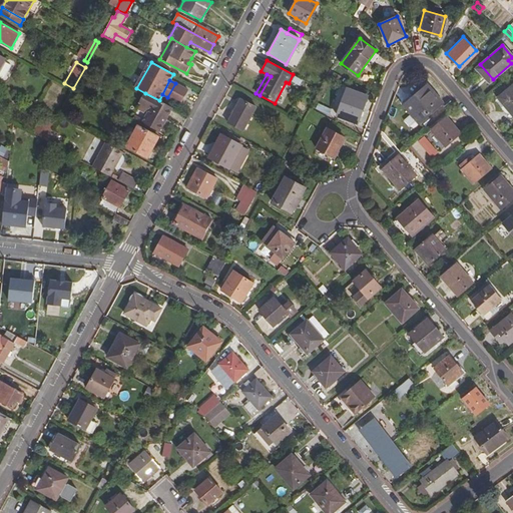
[(188,90),(175,83),(167,97),(180,104),(188,90)]
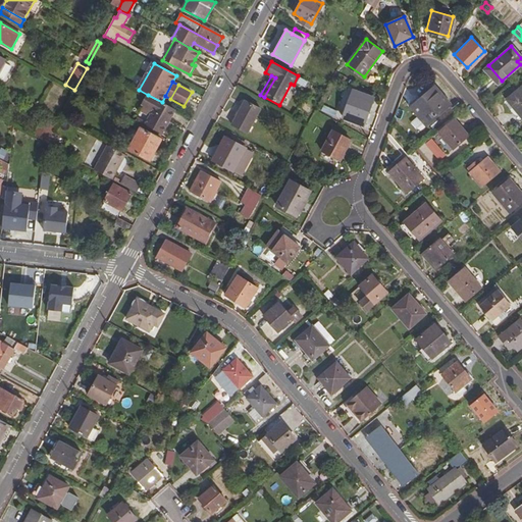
[(521,86),(507,99),(521,115),(521,86)]
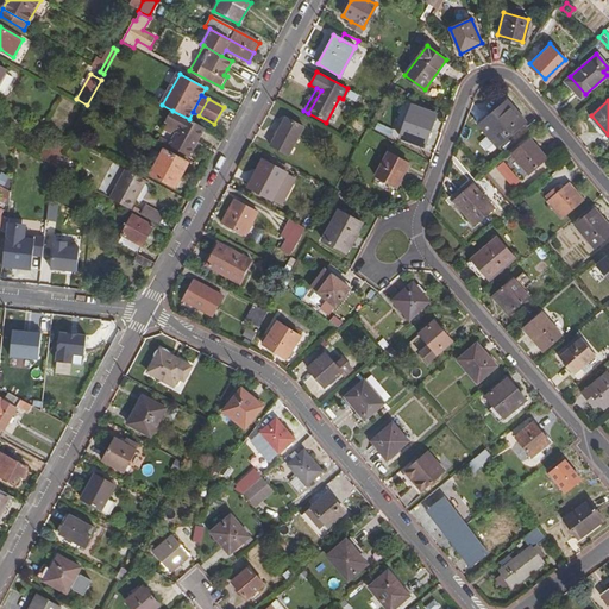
[(478,123),(496,145),(525,121),(507,101),(489,118),(487,115),(478,123)]
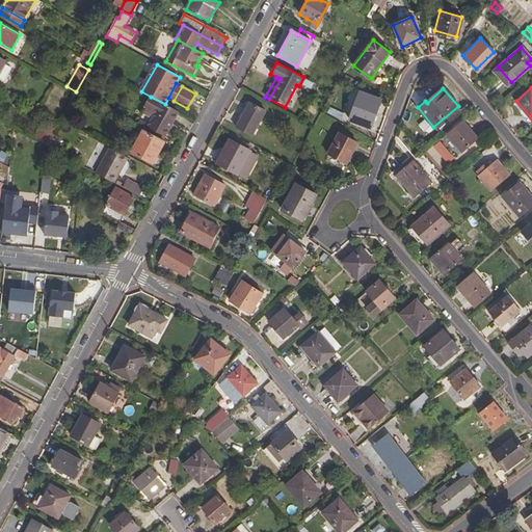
[(81,94),(76,91),(72,100),(77,103),(81,94)]
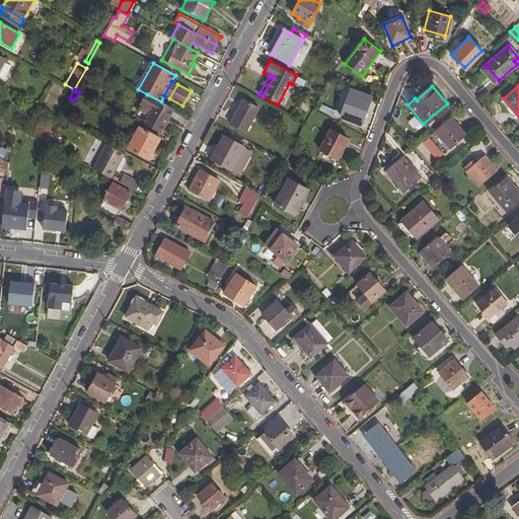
[(341,117),(362,124),(371,97),(351,89),(341,117)]
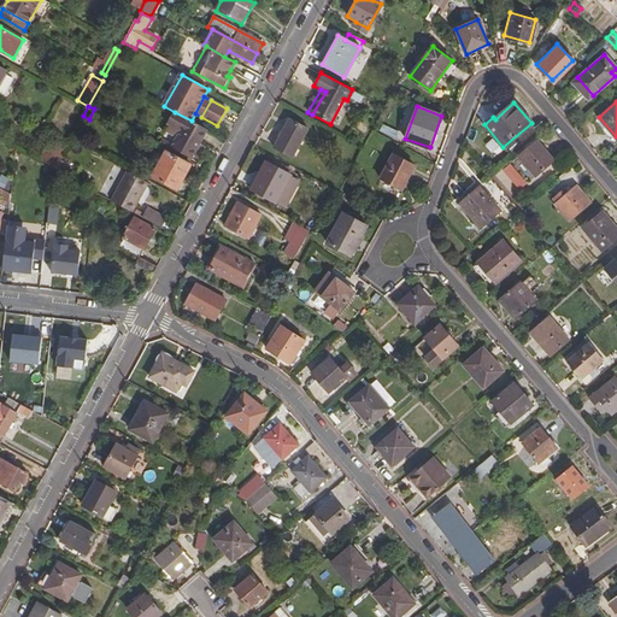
[(192,121),(175,112),(169,124),(182,131),(174,147),(193,157),(207,130),(192,121)]
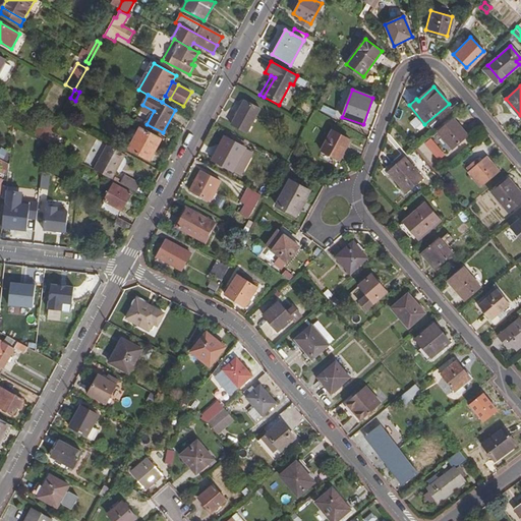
[(229,124),(246,133),(259,110),(242,100),(229,124)]
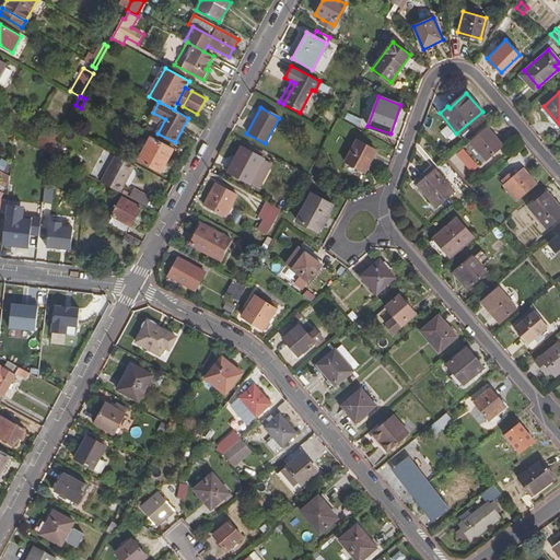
[(474,142),(489,161),(505,146),(489,128),(474,142)]
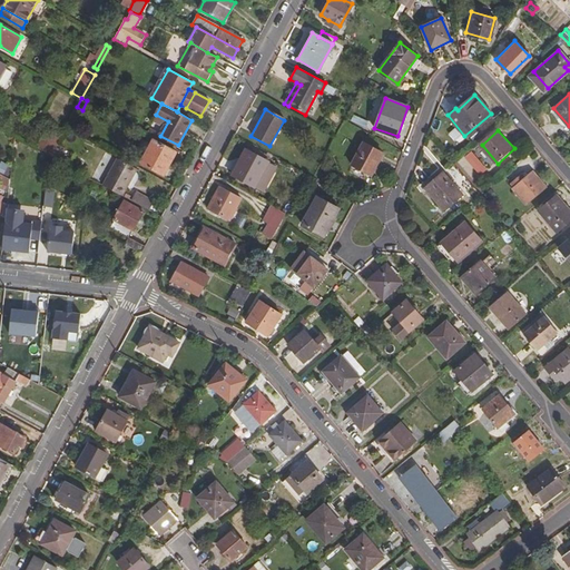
[(50,156),(59,139),(51,135),(42,151),(50,156)]
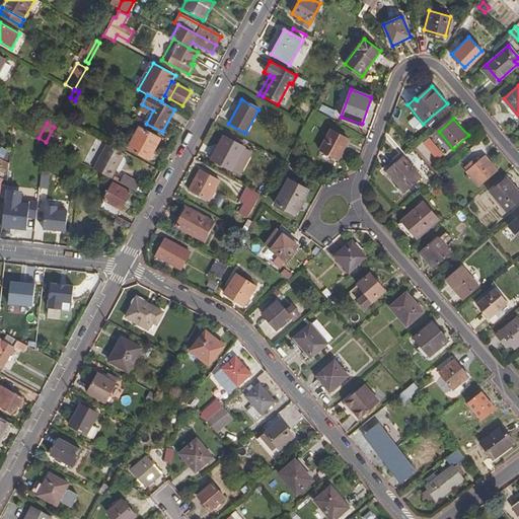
[(160,139),(141,129),(130,148),(148,159),(160,139)]
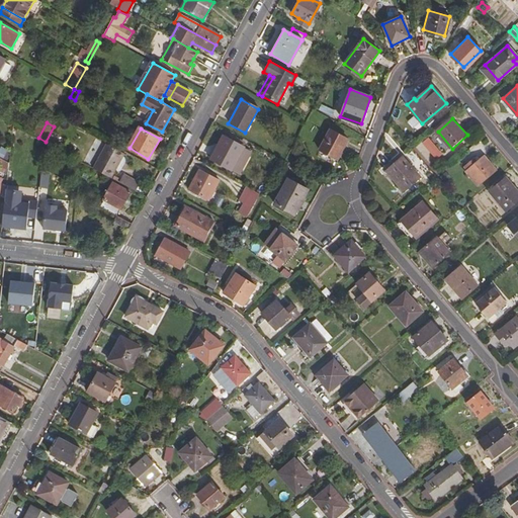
[(318,150),(336,160),(347,139),(328,128),(318,150)]
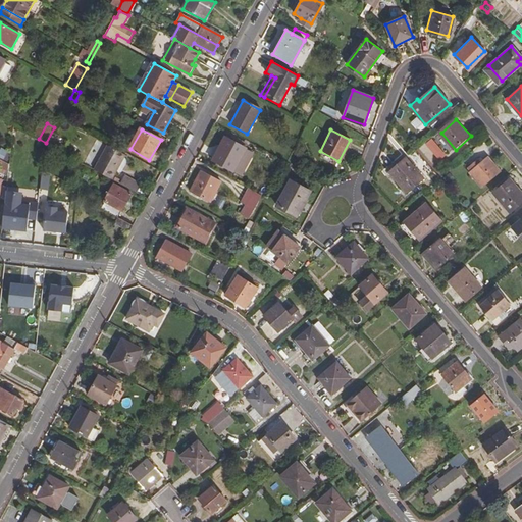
[(211,161),(241,177),(254,154),(224,137),(211,161)]
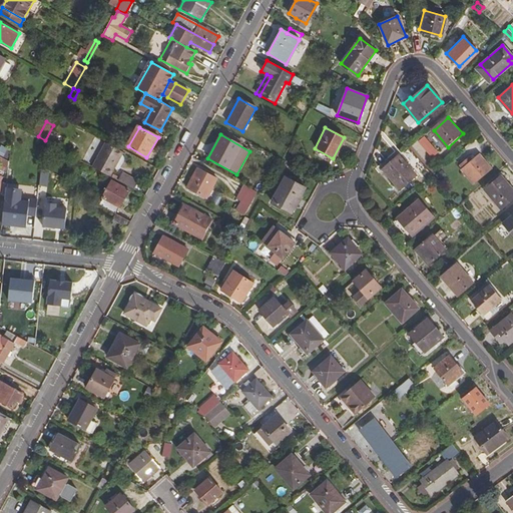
[(419,141),(433,157),(440,152),(425,135),(419,141)]
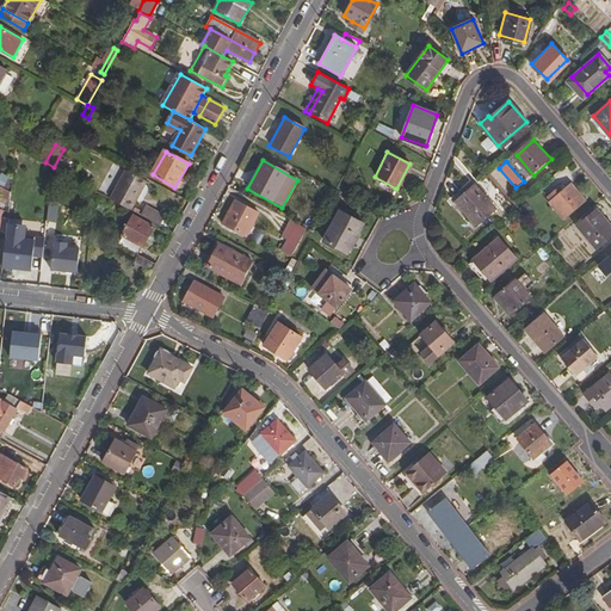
[(147,178),(129,168),(127,171),(146,180),(147,178)]
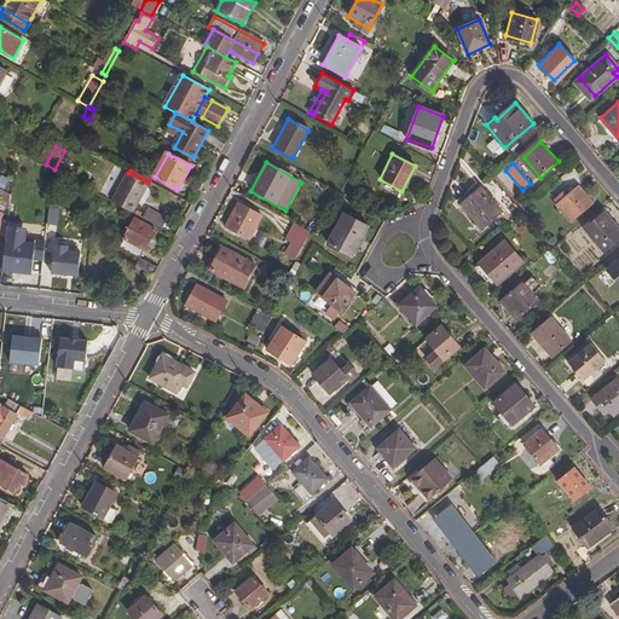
[(128,173),(111,202),(133,213),(149,184),(148,183),(128,173)]
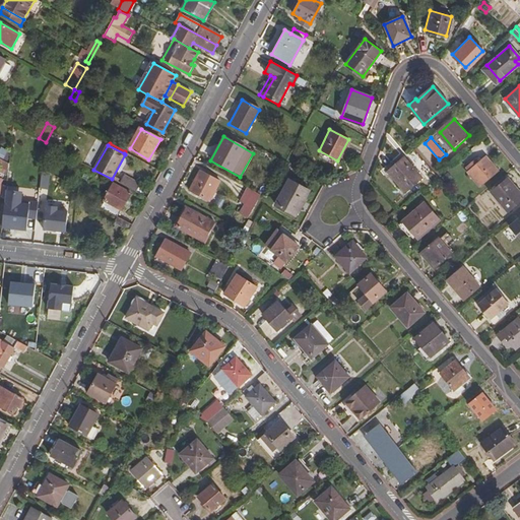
[(468,173),(481,188),(500,172),(486,156),(478,165),(475,167),(471,163),(466,168),(469,172),(468,173)]
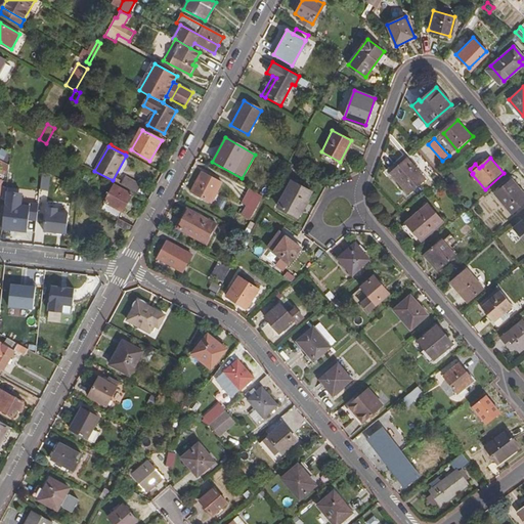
[(392,174),(410,195),(426,182),(407,161),(392,174)]
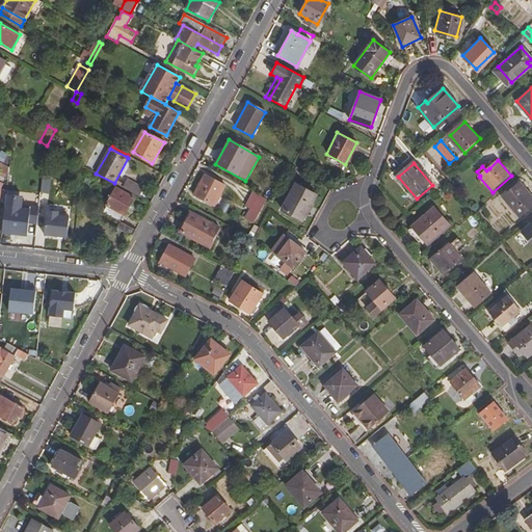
[(42,193),(49,194),(51,178),(44,174),(42,193)]
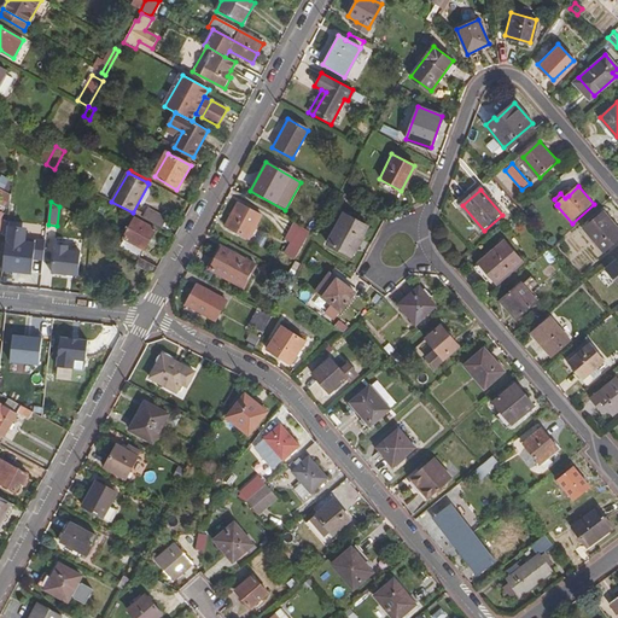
[(225,225),(248,238),(260,216),(237,203),(225,225)]
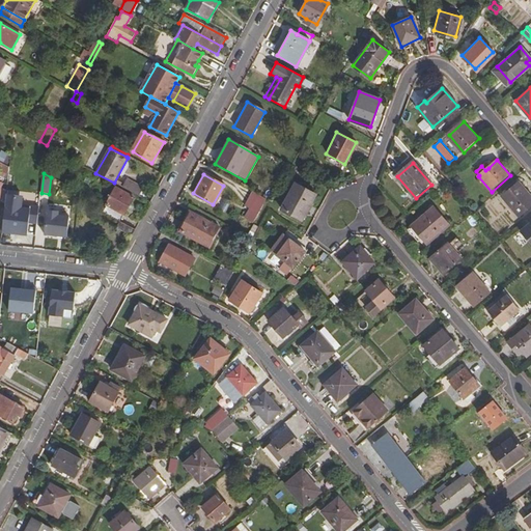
[(123,187),(136,194),(140,186),(128,178),(123,187)]
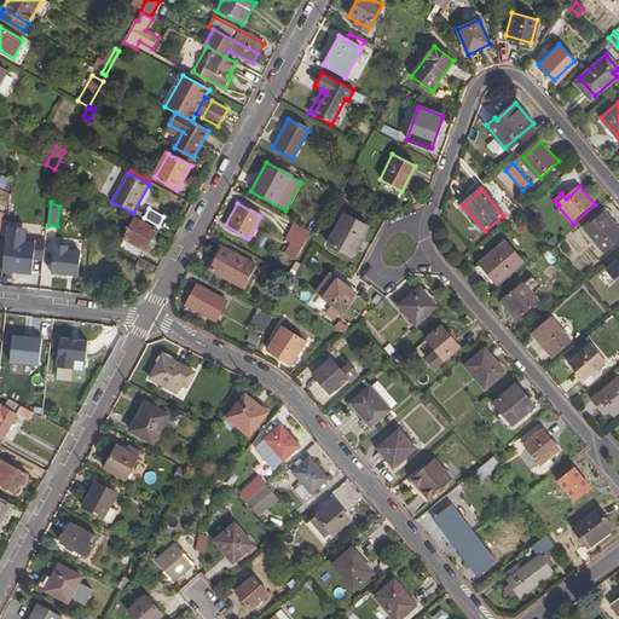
[(325,244),(350,256),(365,227),(342,214),(325,244)]
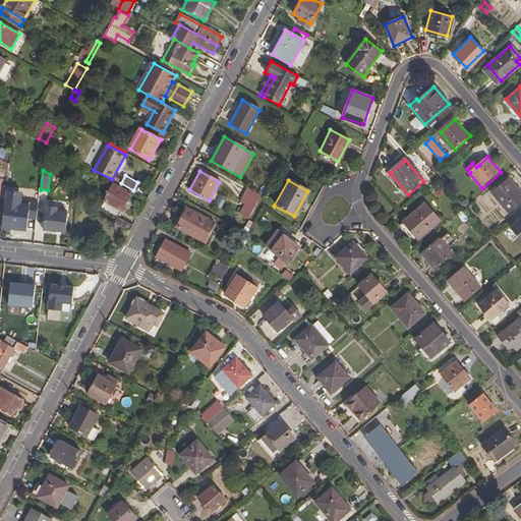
[(491,194),(509,214),(520,201),(520,193),(508,180),(491,194)]
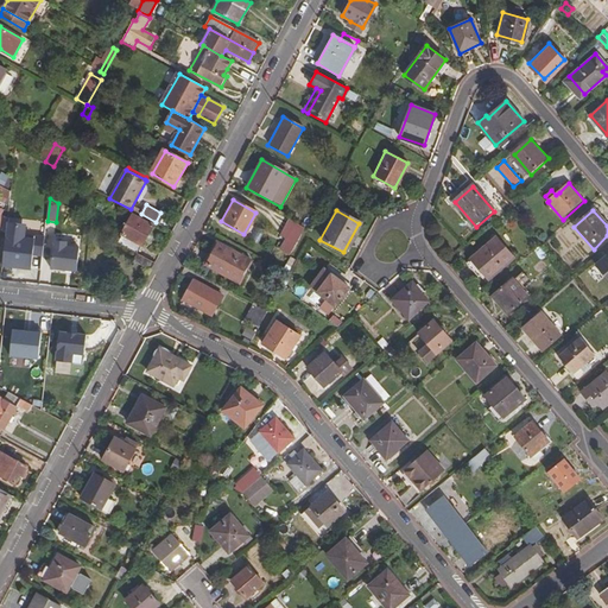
[(118,242),(137,253),(137,254),(152,226),(133,215),(118,242)]
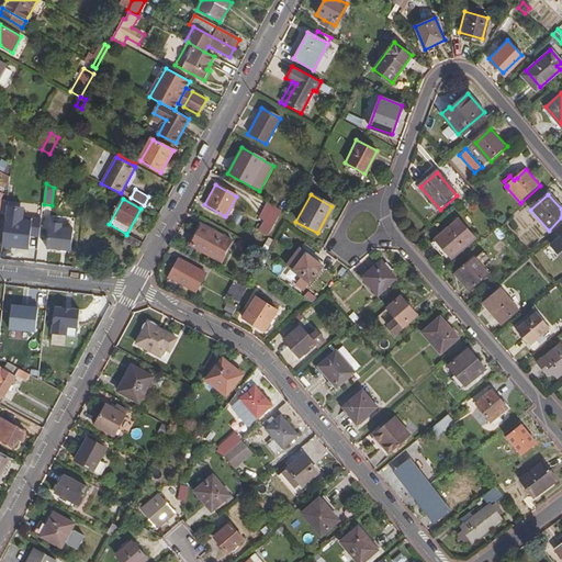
[(274,235),(287,214),(271,205),(265,217),(270,221),(265,231),(274,235)]
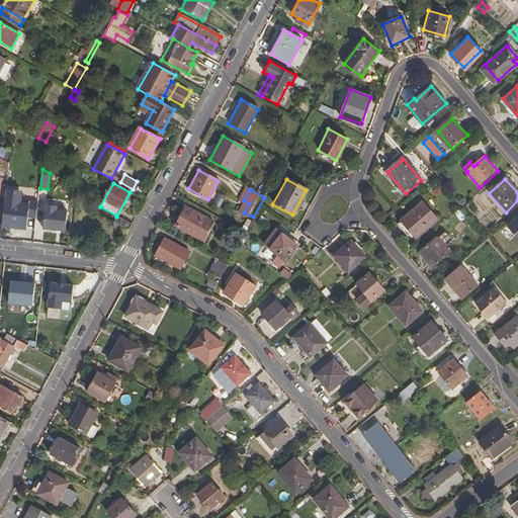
[(22,191),(7,190),(6,198),(2,227),(26,230),(28,218),(36,219),(38,202),(29,201),(29,204),(20,203),(21,200),(22,191)]
